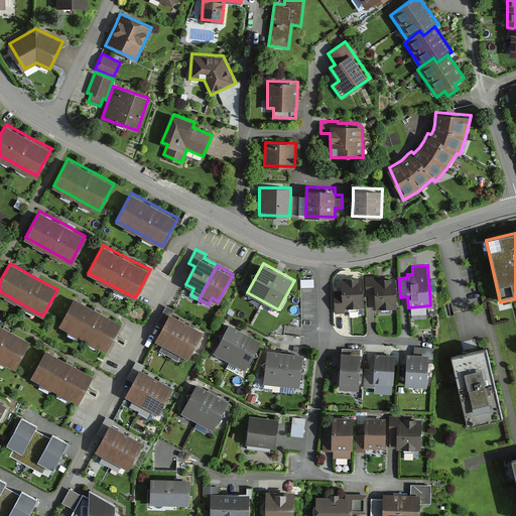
[(397,306),(395,277),(374,278),(374,275),(366,276),(367,294),(375,293),(376,307),(397,306)]
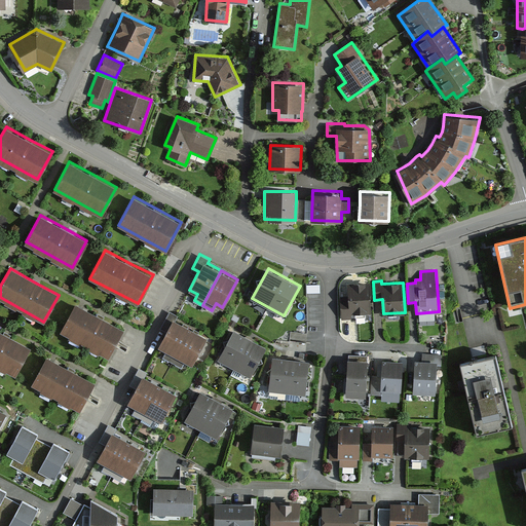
[(371,311),(370,283),(348,283),(349,299),(341,300),(341,317),(351,317),(350,312),(371,311)]
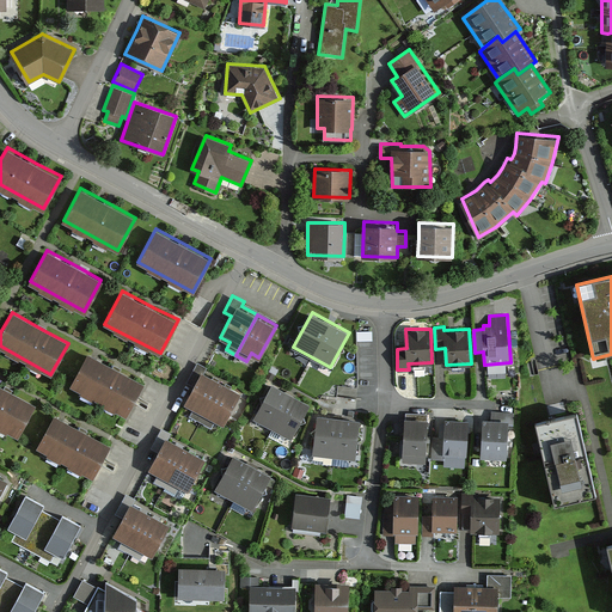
[(120,369),(89,352),(69,385),(127,416),(145,384),(120,369)]
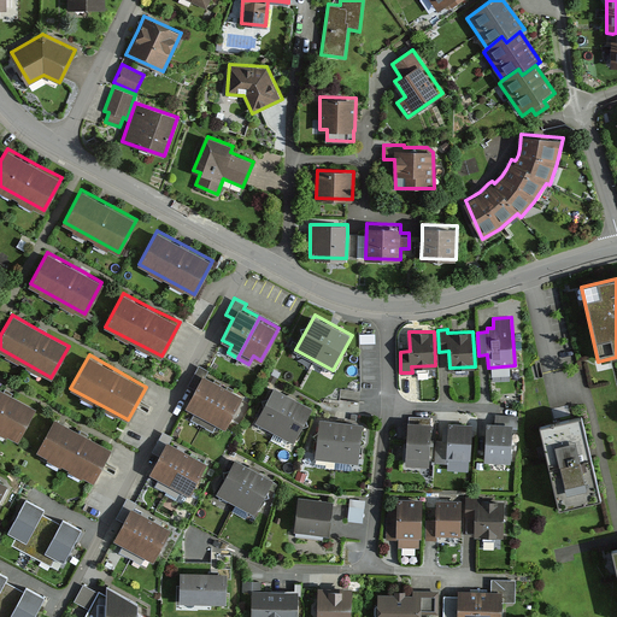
[(197,387),(186,406),(197,412),(192,419),(212,430),(217,423),(224,427),(241,395),(206,376),(210,370),(200,365),(191,383),(197,387)]
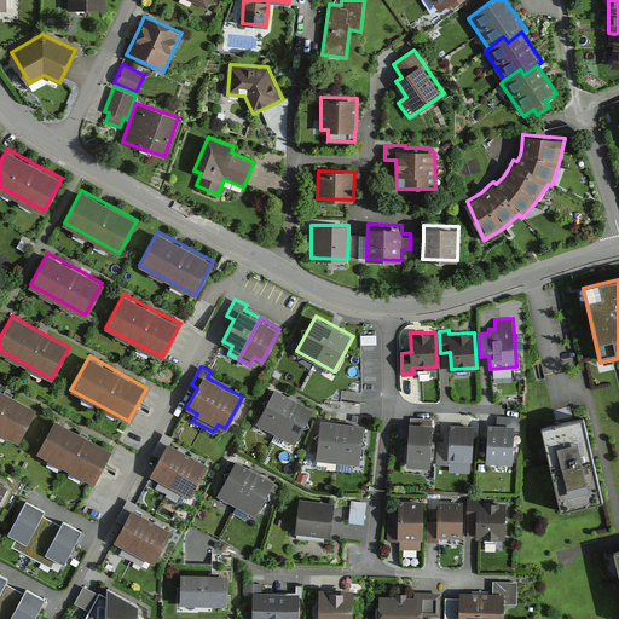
[(314,408),(276,386),(256,422),(294,443),(314,408)]
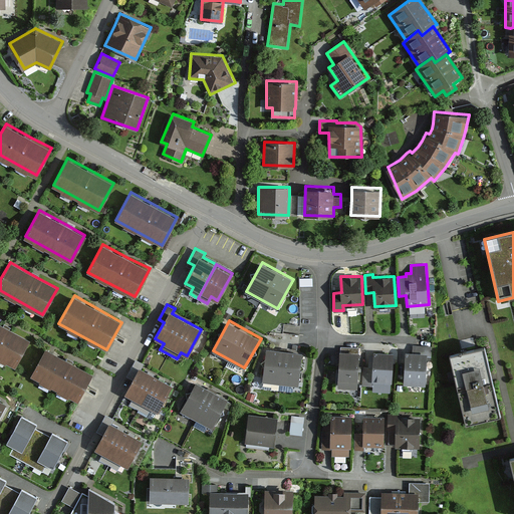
[(28,339),(0,323),(0,358),(13,366),(28,339)]
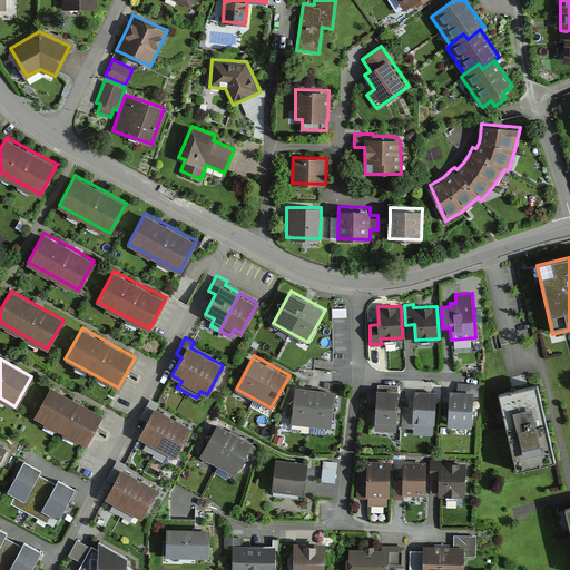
[(450,400),(449,424),(471,425),(472,394),(478,394),(478,384),(458,383),(458,387),(451,387),(450,400)]
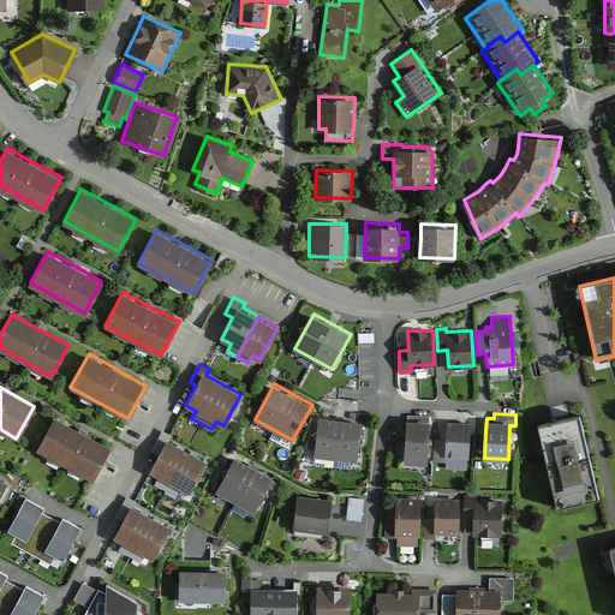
[(363,421),(320,415),(315,454),(357,460),(363,421)]
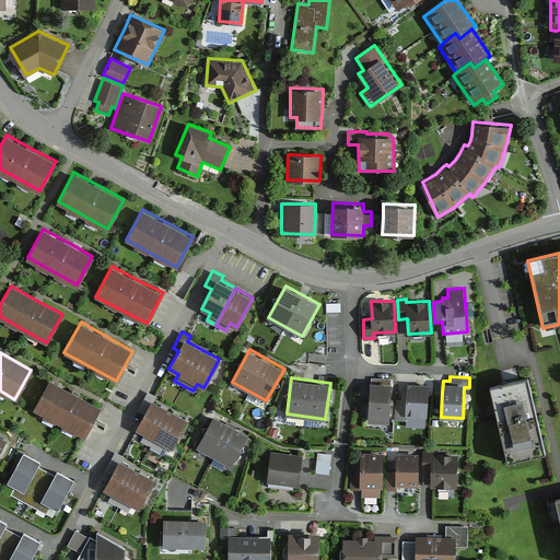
[(392,378),(371,377),(369,420),(389,422),(392,378)]
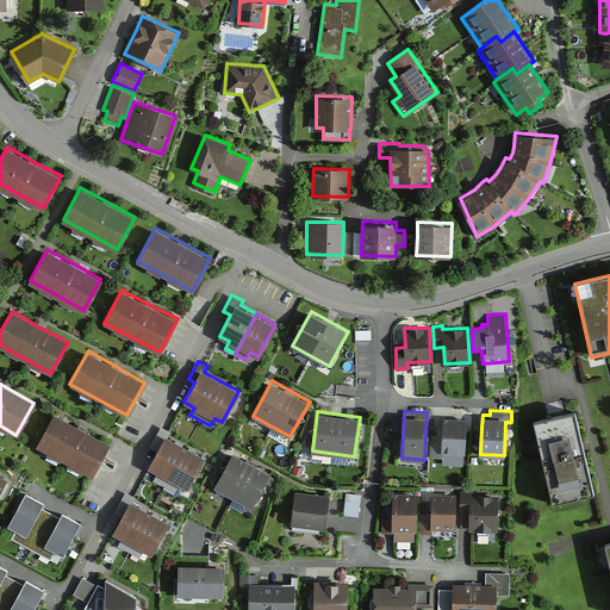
[(583,448),(574,412),(535,422),(553,504),(593,495),(583,448)]
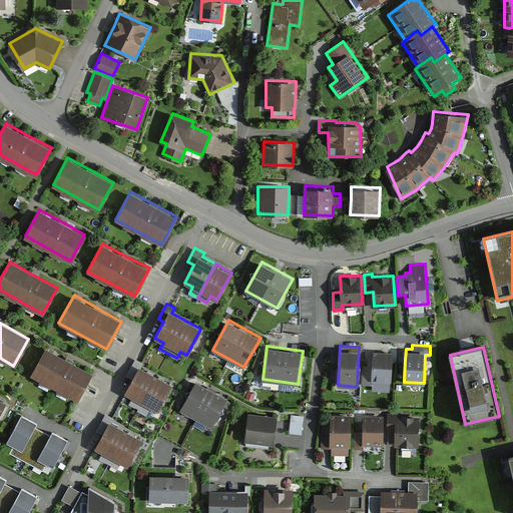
[(91,373),(45,348),(31,373),(77,398),(91,373)]
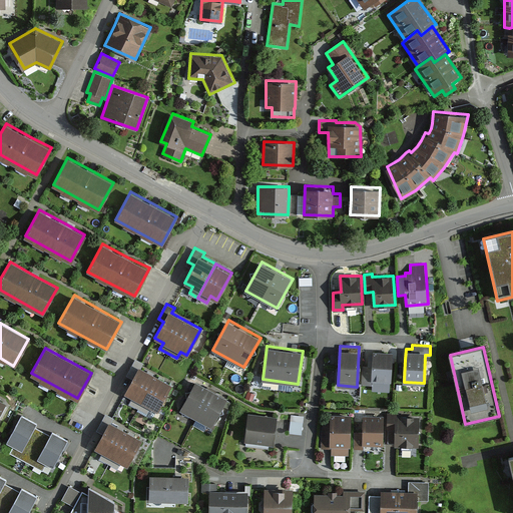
[(391,382),(393,352),(373,352),(373,360),(373,367),(364,366),(363,384),(373,384),(373,391),(389,392),(390,382),(391,382)]
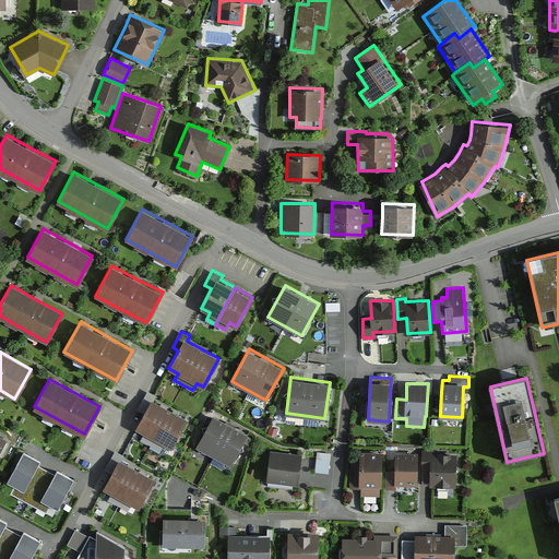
[(141,439),(151,444),(170,409),(154,400),(157,394),(149,390),(140,406),(146,409),(135,429),(144,433),(141,439)]
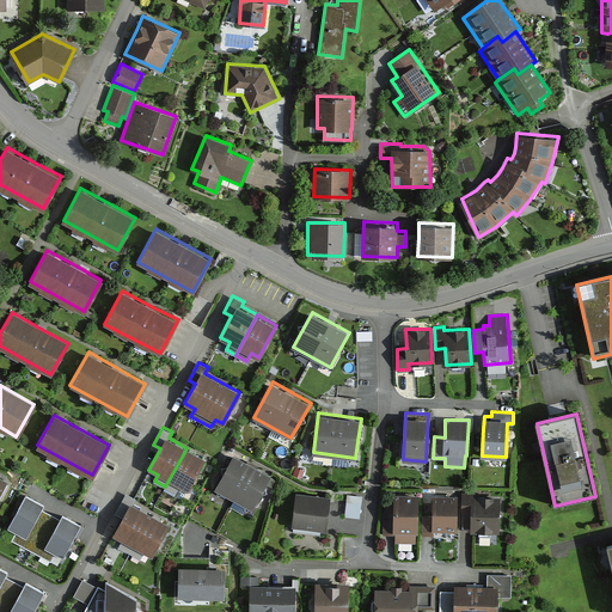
[(204,458),(187,448),(165,487),(176,493),(179,485),(187,489),(204,458)]
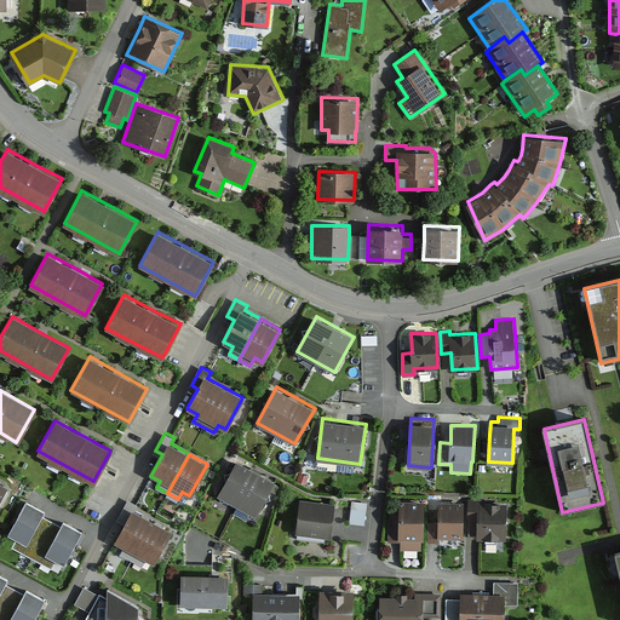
[(217,495),(254,515),(275,481),(236,461),(217,495)]
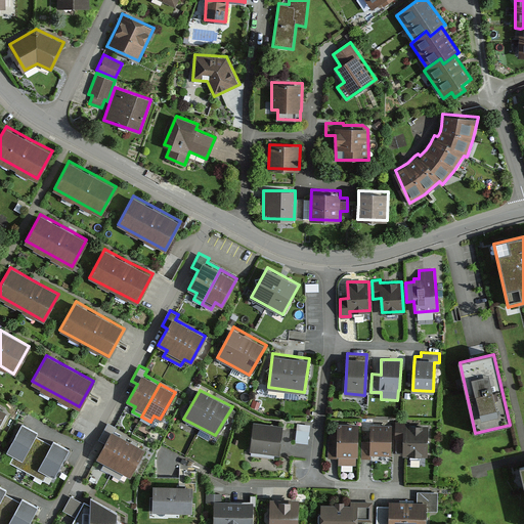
[(100,468),(110,473),(129,438),(115,430),(117,427),(107,422),(96,440),(103,444),(95,457),(103,462),(100,468)]
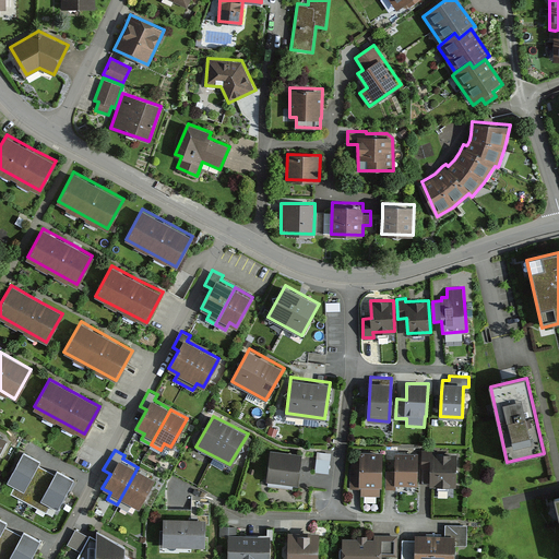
[(271,450),(268,482),(299,485),(300,468),(302,453),(271,450)]
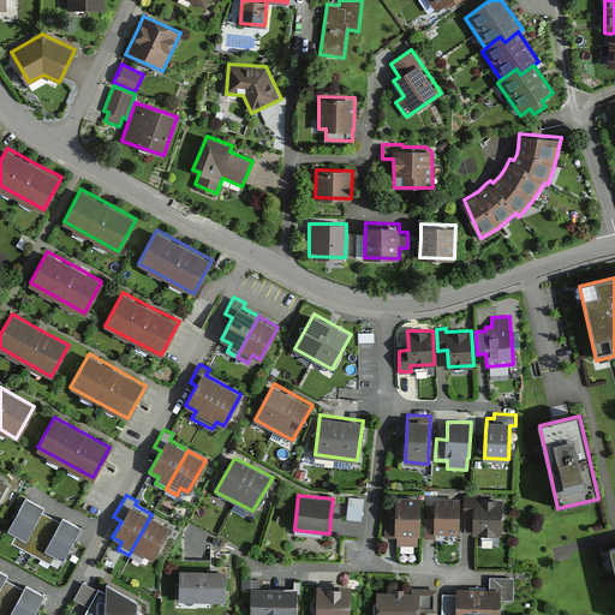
[(421,536),(421,496),(395,495),(395,508),(386,507),(384,539),(398,539),(398,544),(417,544),(417,536),(421,536)]
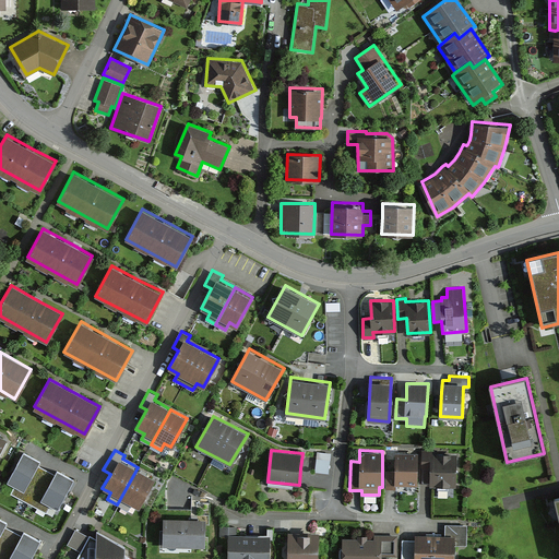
[(455,486),(456,454),(431,454),(431,450),(421,450),(421,471),(431,472),(430,485),(455,486)]
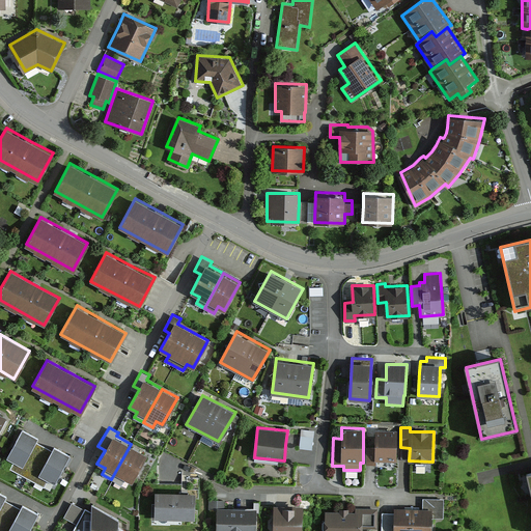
[(397,429),(375,429),(375,442),(366,442),(366,464),(376,465),(376,460),(397,460),(397,429)]
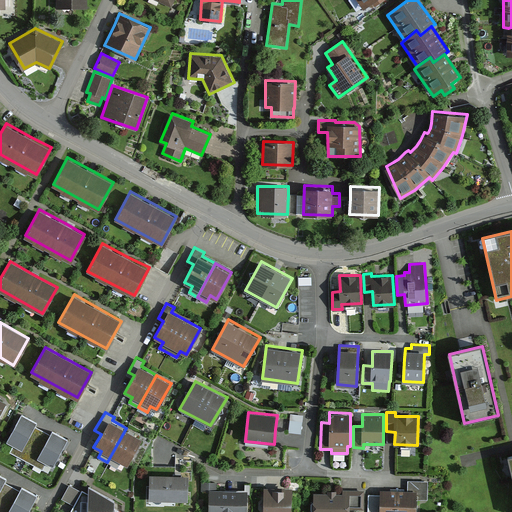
[(9,450),(26,460),(43,429),(36,425),(36,424),(21,415),(6,442),(11,445),(9,450)]
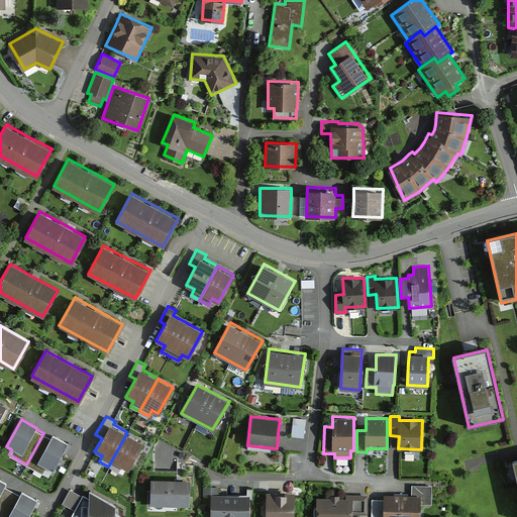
[(292,435),(303,436),(306,420),(294,419),(292,435)]
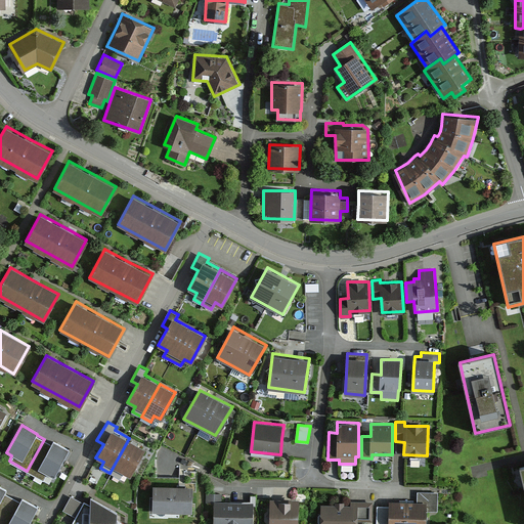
[(146,448),(129,438),(110,473),(121,480),(124,474),(130,477),(146,448)]
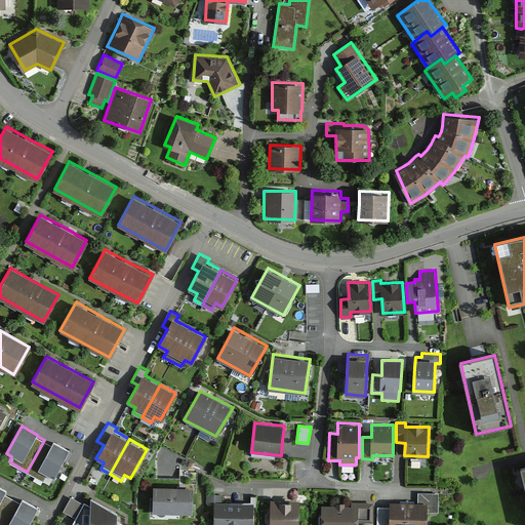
[(51,444),(44,440),(27,472),(42,480),(45,475),(52,479),(69,450),(53,441),(51,444)]
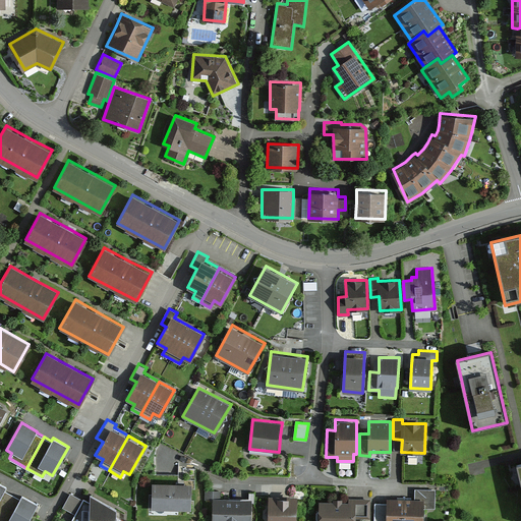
[(191,482),(153,482),(153,493),(150,493),(149,510),(178,510),(178,508),(190,508),(191,482)]
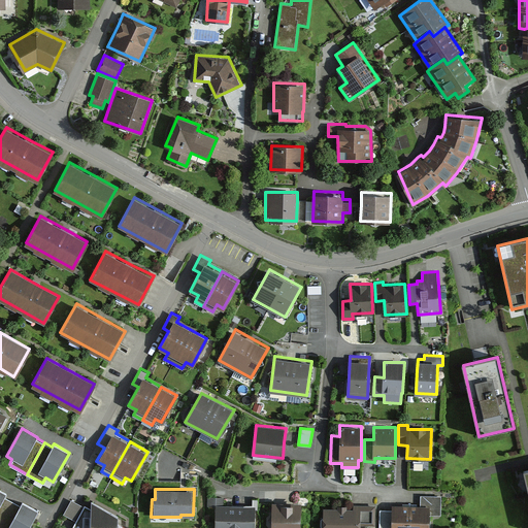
[(0,527),(13,500),(5,495),(6,494),(0,490),(0,527)]
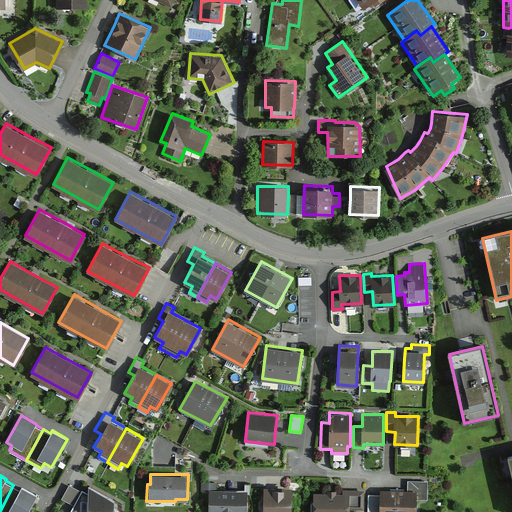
[(217,481),(202,480),(202,489),(210,489),(208,511),(247,511),(248,488),(217,487),(217,481)]
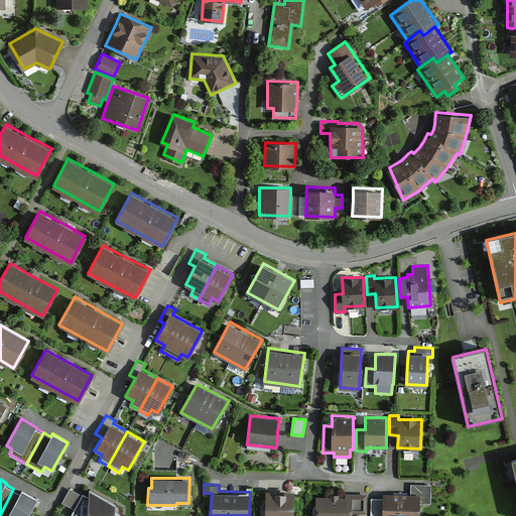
[(411,494),(384,493),(384,498),(372,497),(371,515),(419,515),(419,501),(429,501),(429,486),(412,485),(411,494)]
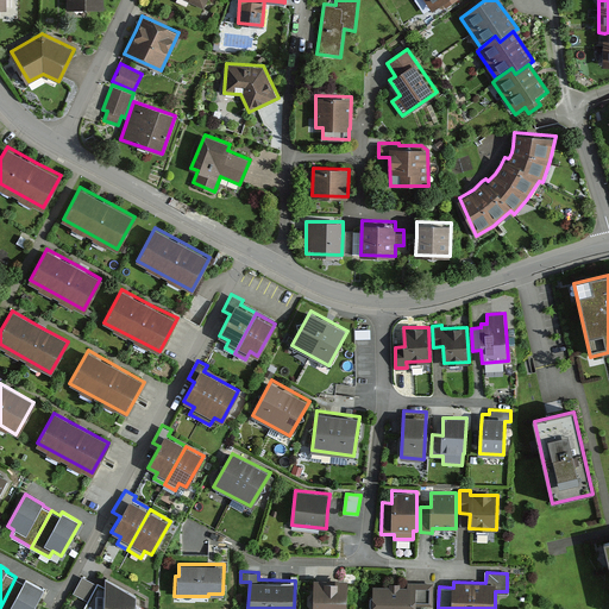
[(24,581),(16,577),(0,608),(31,608),(44,588),(26,577),(24,581)]
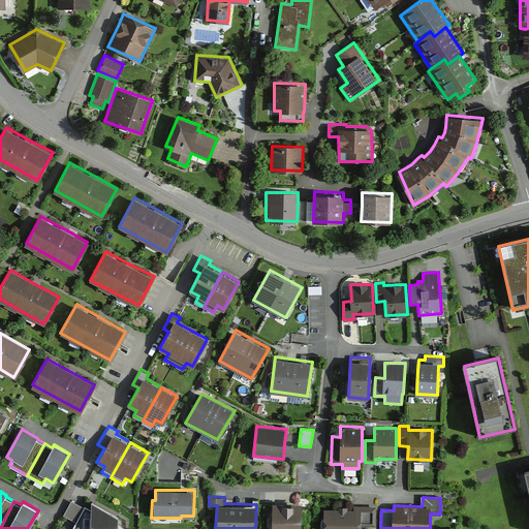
[(74,520),(70,528),(125,528),(117,526),(117,517),(90,502),(90,510),(70,501),(63,515),(74,520)]
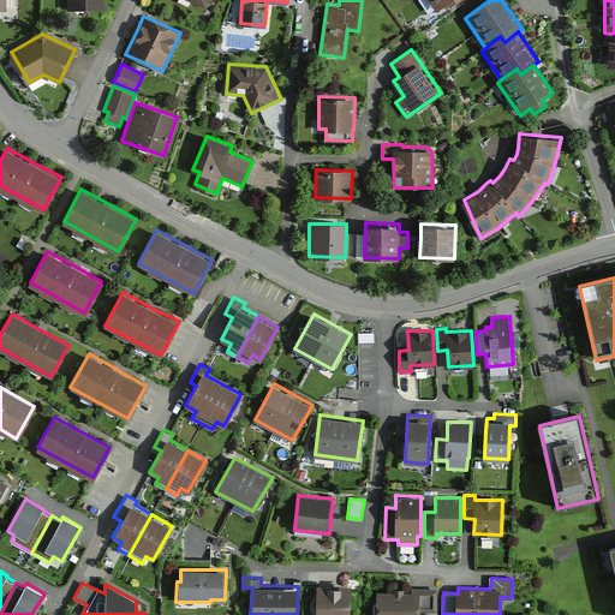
[(351,585),(318,585),(316,614),(348,614),(350,603),(351,585)]
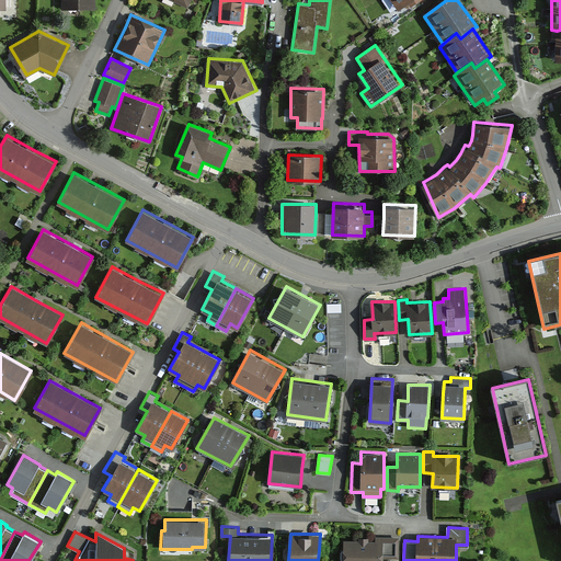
[(358,540),(344,539),(343,560),(381,560),(382,557),(399,558),(400,535),(375,535),(375,540),(369,539),(370,536),(358,536),(358,540)]
